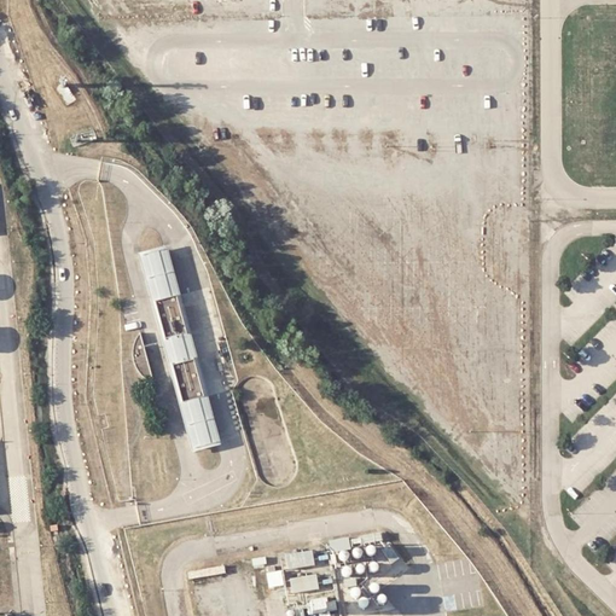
[(166,249),(144,255),(156,301),(178,295),(166,249)]
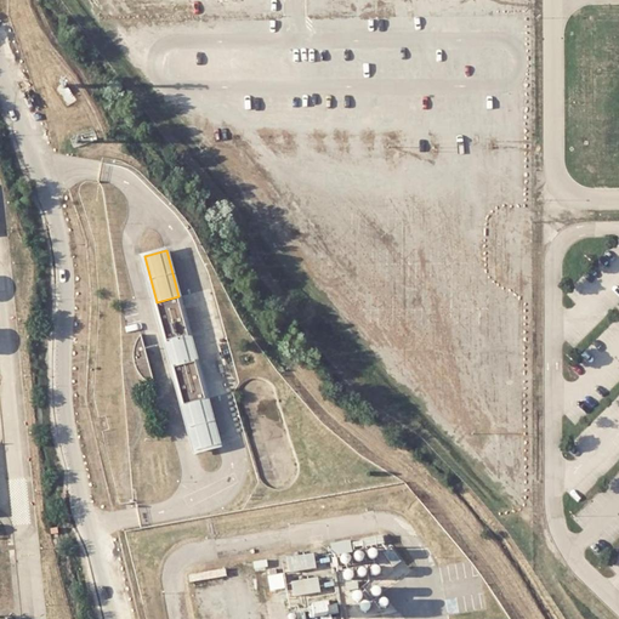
[(179,296),(157,302),(166,340),(188,334),(179,296)]
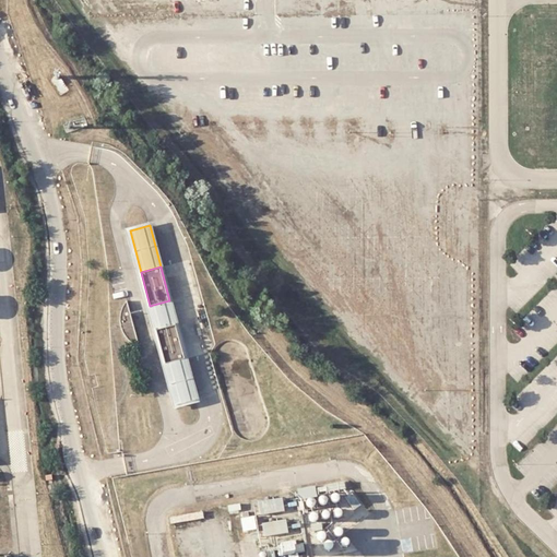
[(169,300),(150,306),(156,329),(176,323),(169,300)]
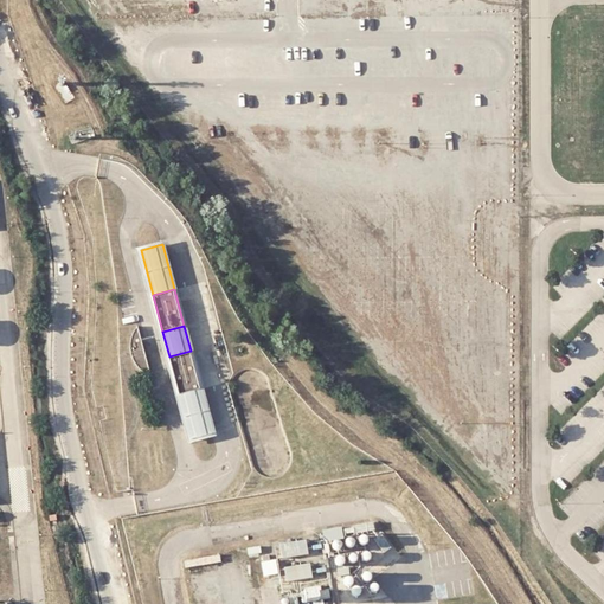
[(152,374),(139,327),(135,331),(133,333),(132,336),(130,340),(129,344),(129,347),(129,352),(129,355),(132,359),(133,362),(135,365),(137,368),(141,371),(145,372),(148,374),(152,374)]
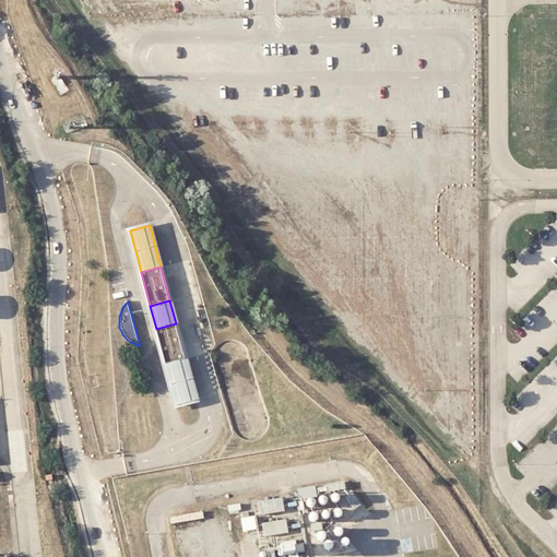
[(176,323),(156,329),(166,364),(185,359),(176,323)]
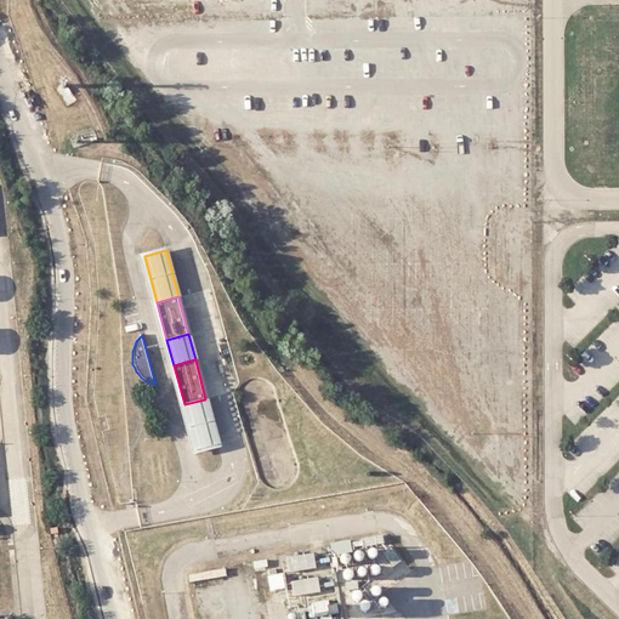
[(205,399),(185,404),(197,450),(217,446),(205,399)]
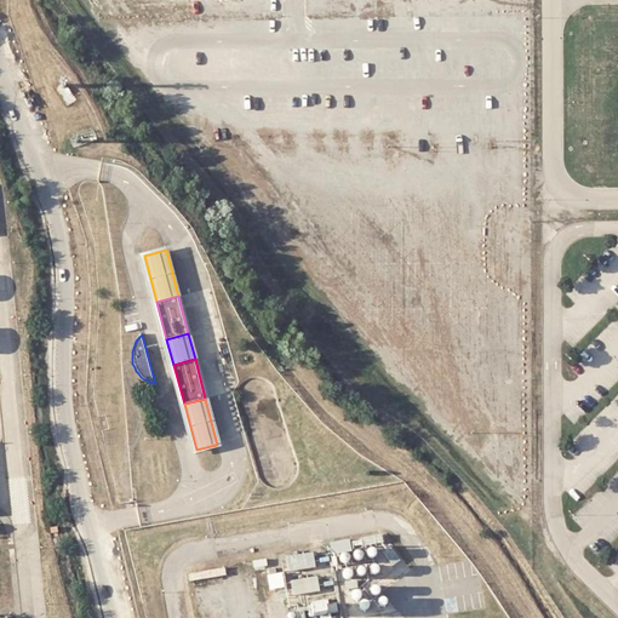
[(383,532),(364,536),(365,543),(384,541),(383,532)]
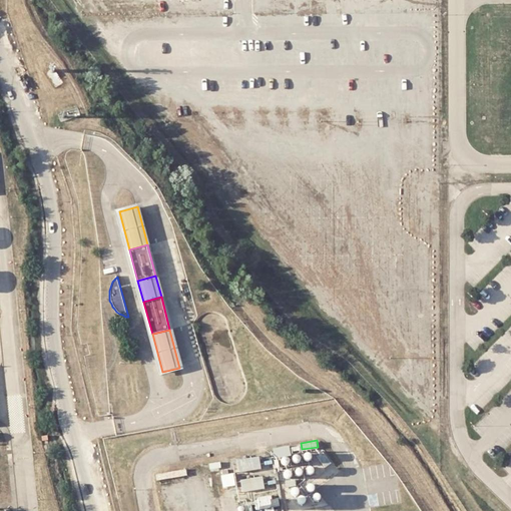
[(323,449),(317,453),(326,466),(332,462),(323,449)]
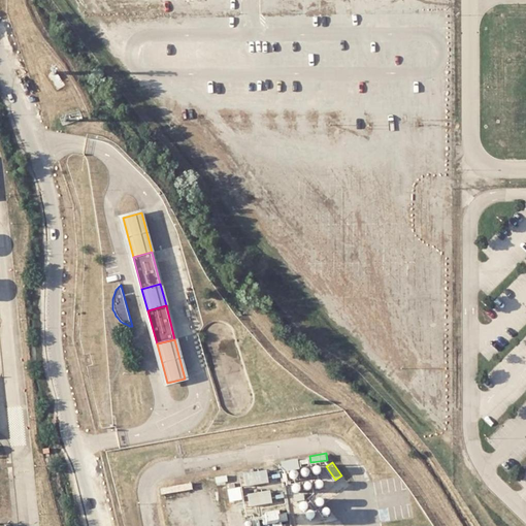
[(264,467),(242,471),(243,484),(266,481),(264,467)]
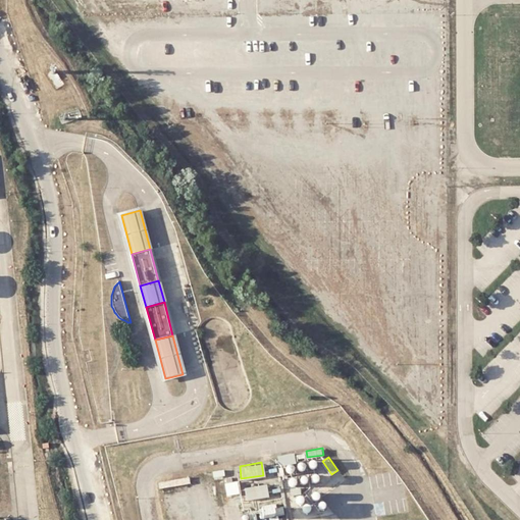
[(244,485),(246,499),(266,495),(264,482),(244,485)]
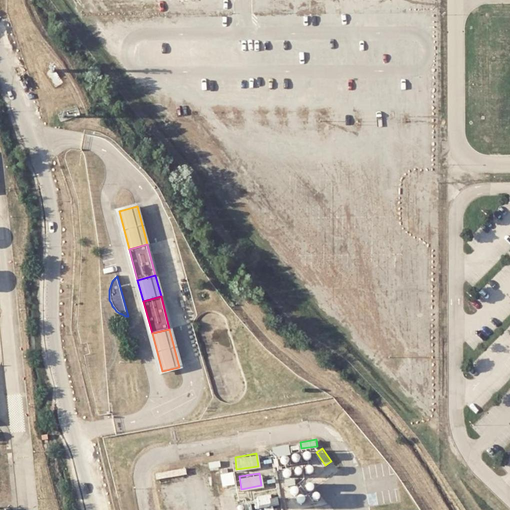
[(266,495),(255,497),(257,504),(268,502),(267,502),(266,496),(266,495)]
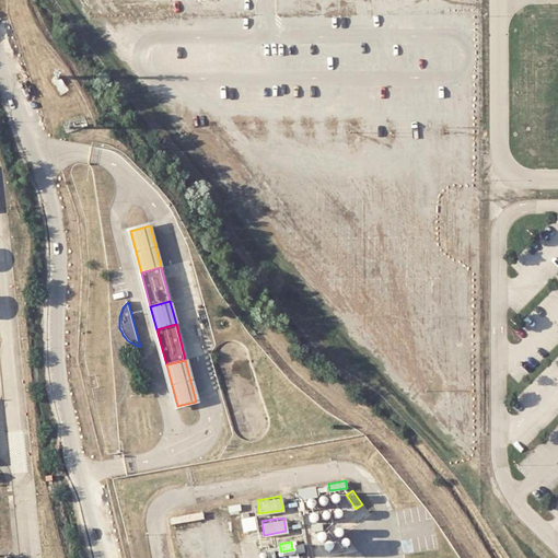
[(265,547),(266,557),(275,557),(272,546),(265,547)]
